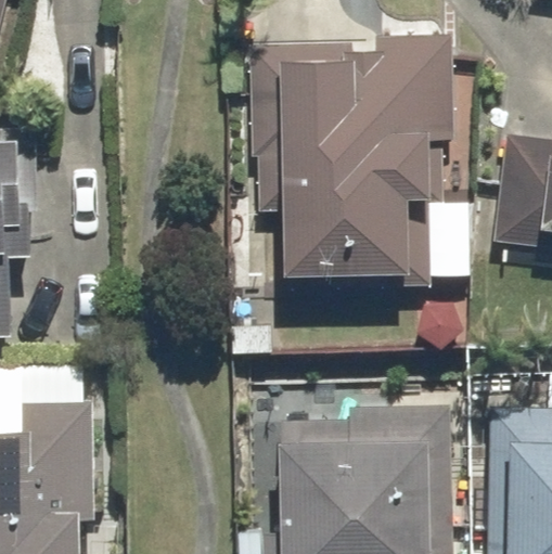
[(277,210),(278,278),(401,275),(400,202),(424,201),(423,141),(453,140),(451,37),(374,38),(374,52),(355,53),(355,43),(251,46),(253,156),(258,156),(259,210),(277,210)]
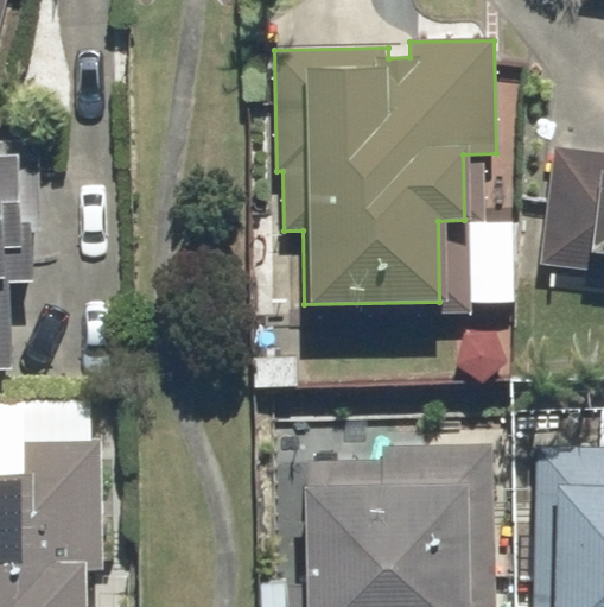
[(38,141),(0,143),(0,370),(8,370),(6,283),(29,282),(26,221),(40,221),(38,141)]
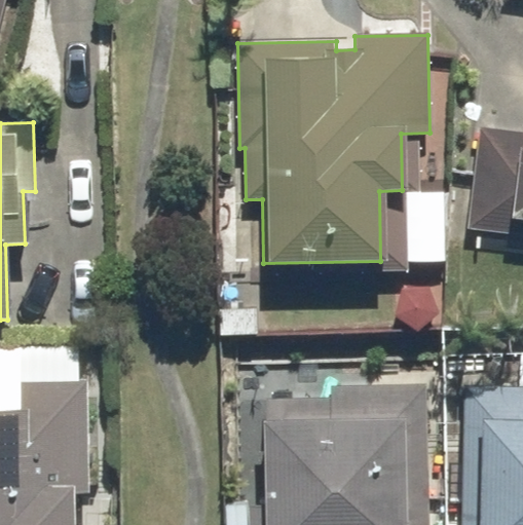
[(522,133),(479,128),(468,229),(522,235),(522,133)]
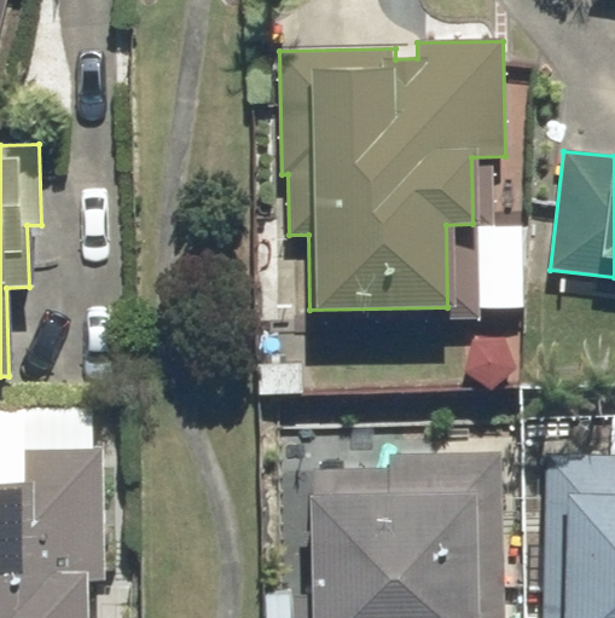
[(102,577),(102,446),(92,446),(92,406),(0,408),(0,617),(82,617),(83,578),(102,577)]
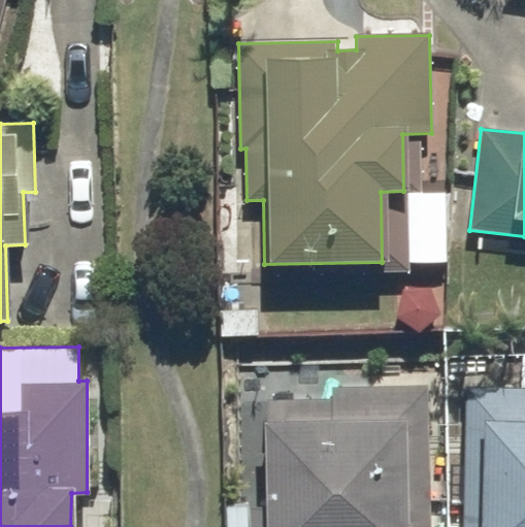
[(247,506),(247,526),(400,526),(400,512),(430,512),(427,385),(331,387),(331,398),(266,399),(267,422),(260,422),(262,506),(247,506)]
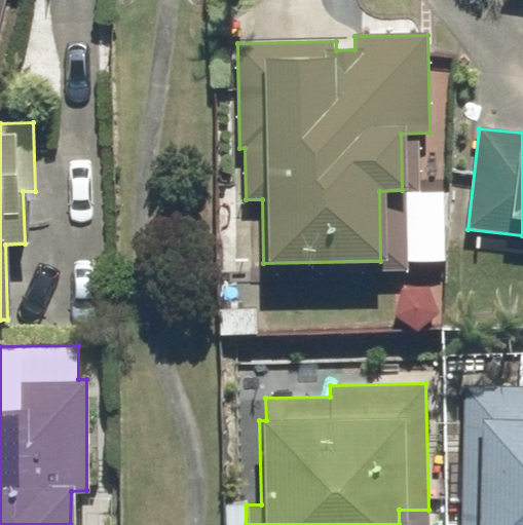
[(522,385),(465,384),(459,524),(522,524),(522,385)]
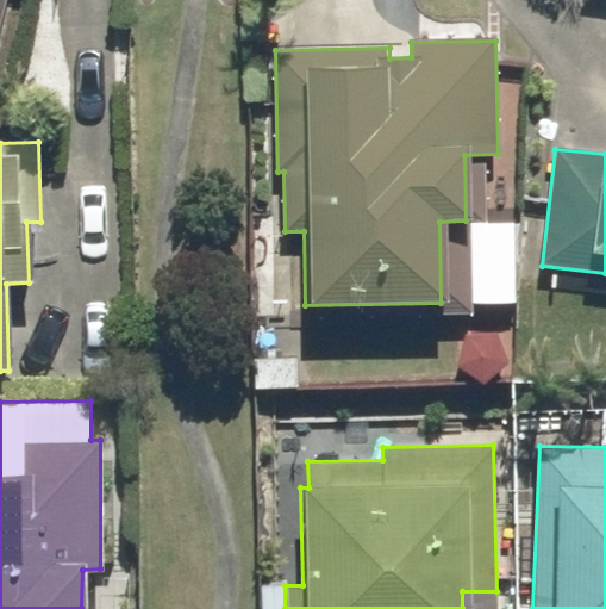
All buildings are outlined.
